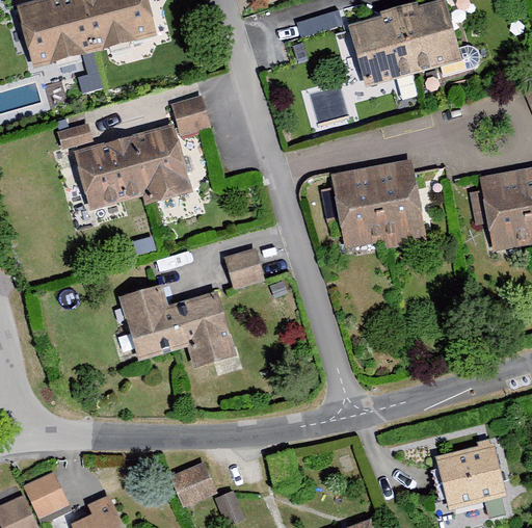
[(45,0),(17,7),(33,68),(157,35),(147,0),(45,0)]
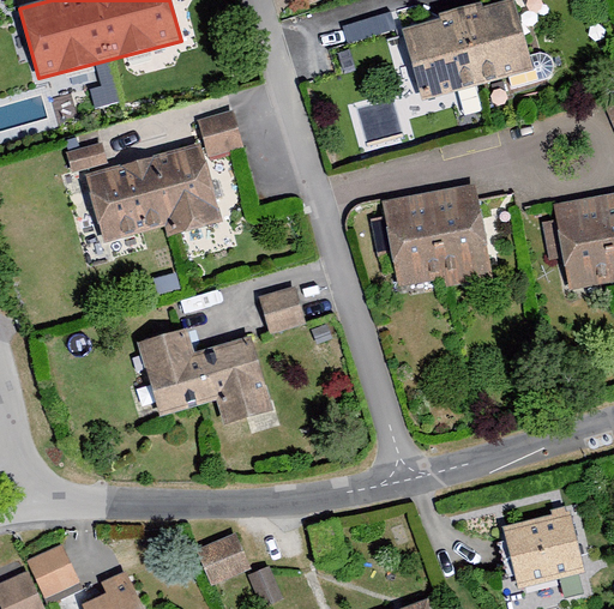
[(539,66),(521,0),(499,0),(409,23),(428,94),(539,66)]
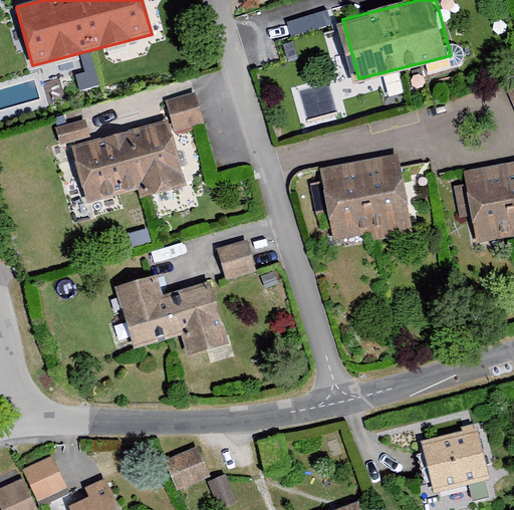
[(76,71),(81,91),(103,85),(97,66),(76,71)]
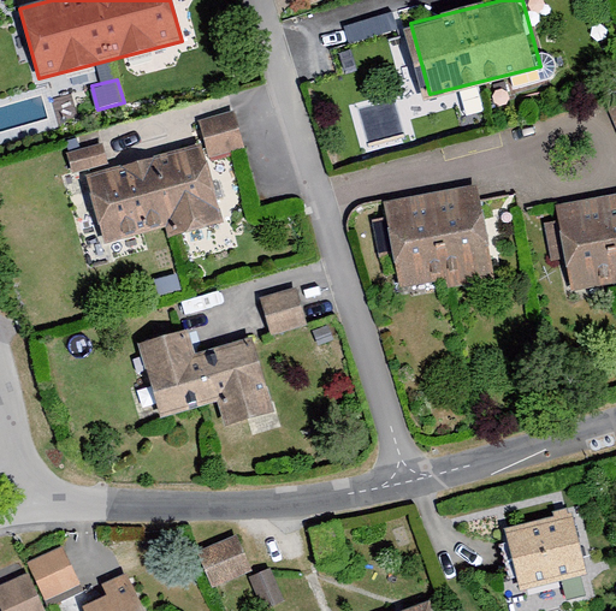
[(248,137),(240,104),(207,112),(212,132),(215,147),(248,137)]
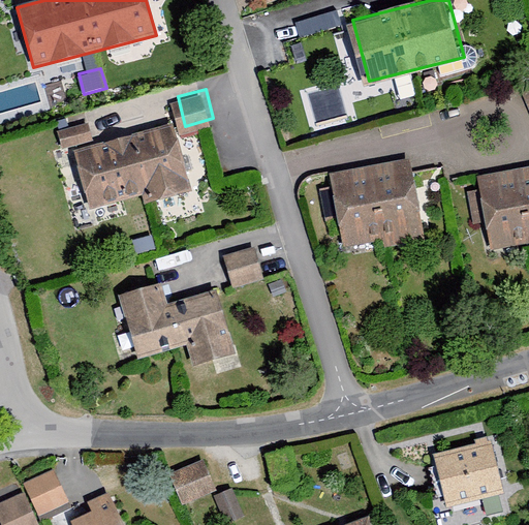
[(88,121),(57,129),(62,148),(93,140),(88,121)]
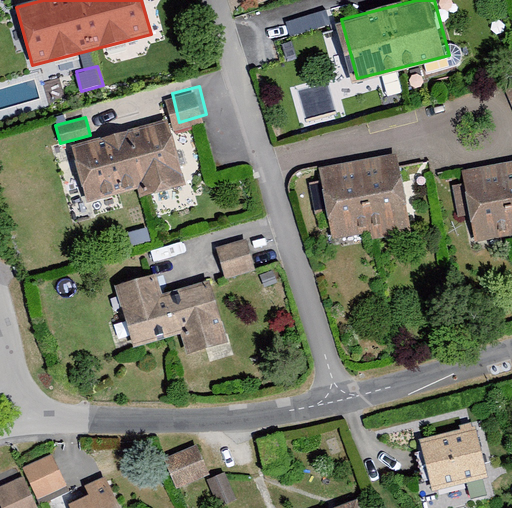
[(140,198),(186,185),(173,137),(168,119),(71,146),(87,203),(137,189),(140,198)]
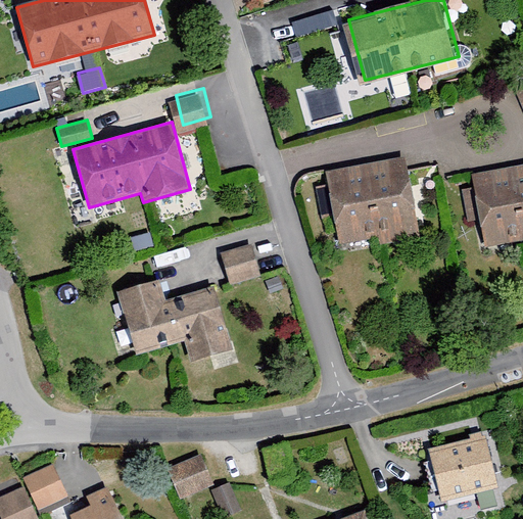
[(413,152),(336,168),(348,234),(425,220),(413,152)]
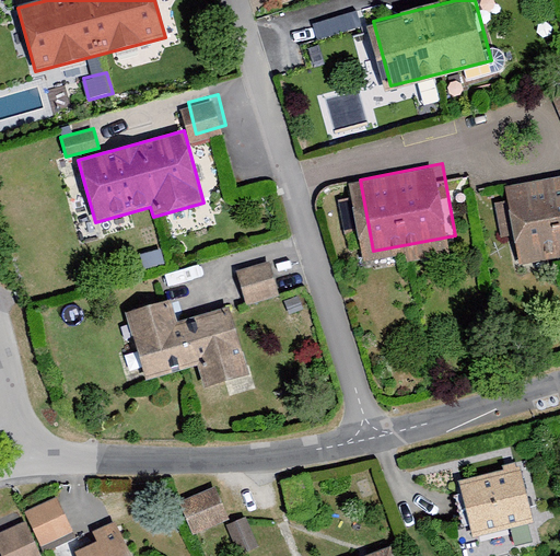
[(559,175),(504,186),(518,265),(559,256),(559,175)]
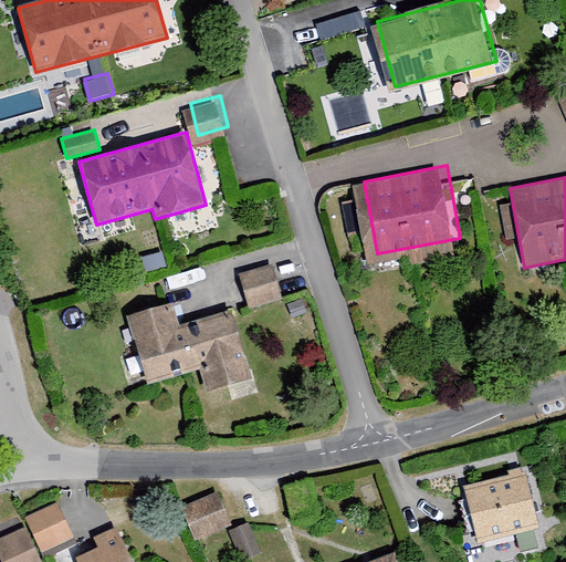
[(142,256),(146,270),(167,263),(164,249),(142,256)]
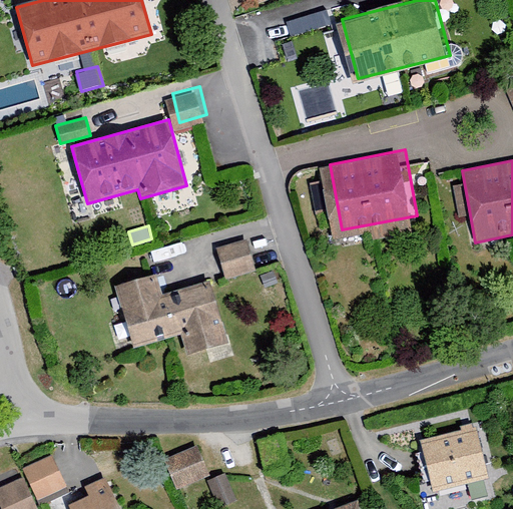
[(257,270),(247,238),(216,247),(225,280),(257,270)]
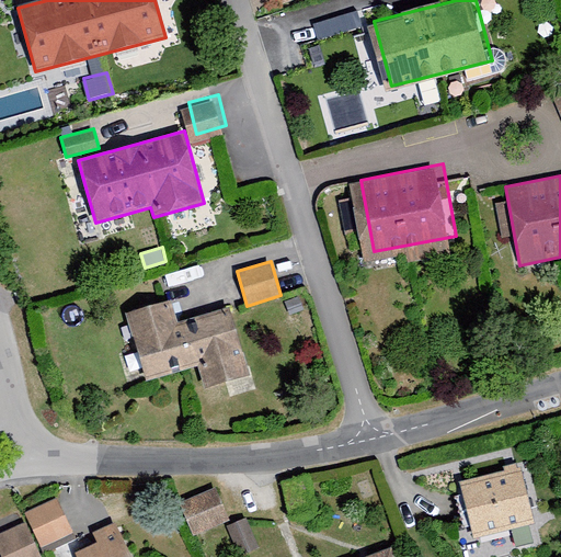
[(198,366),(205,389),(250,375),(229,307),(179,324),(171,300),(125,314),(147,383),(198,366)]
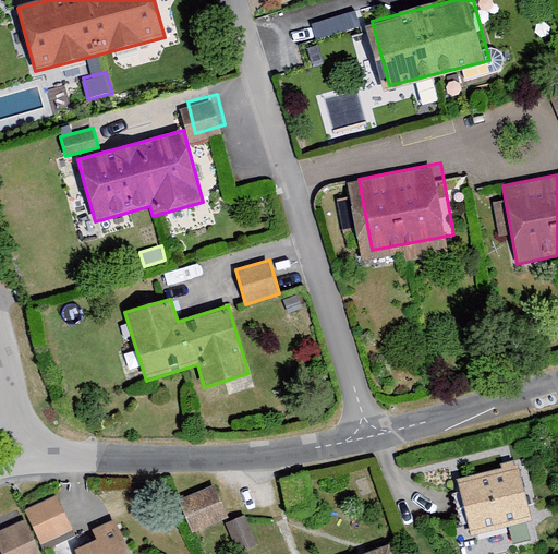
[(518,464),(457,479),(471,537),(532,521),(518,464)]
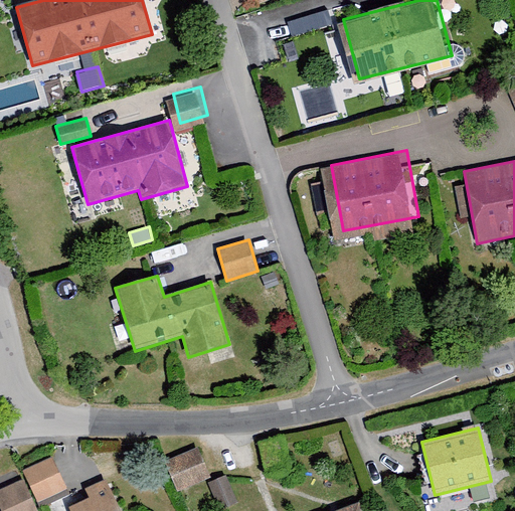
[(198,447),(164,461),(177,490),(211,476),(198,447)]
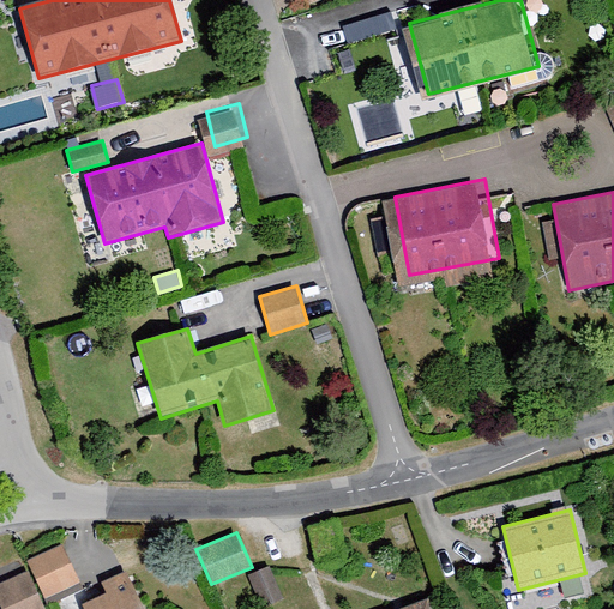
[(64,543),(28,560),(44,597),(80,580),(64,543)]
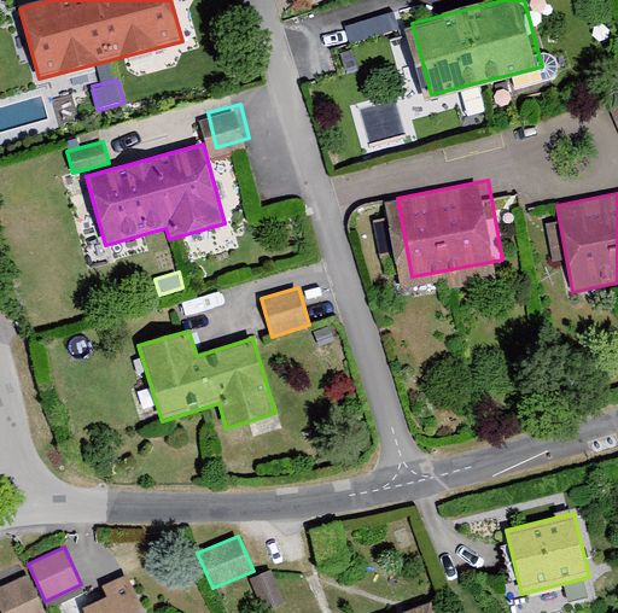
[(272,568),(250,578),(264,612),(286,602),(272,568)]
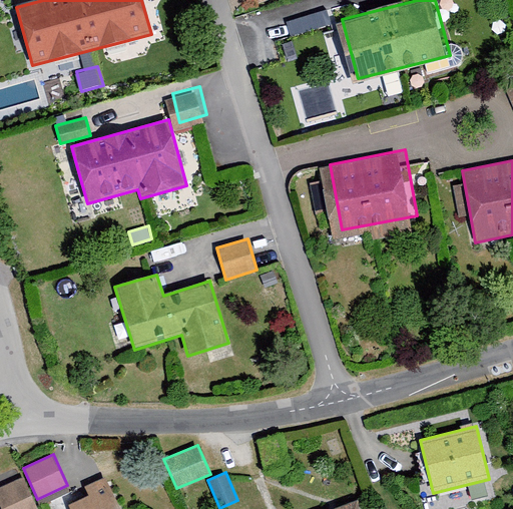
[(38,508),(40,508),(24,474),(0,485),(0,495),(6,508),(38,508)]
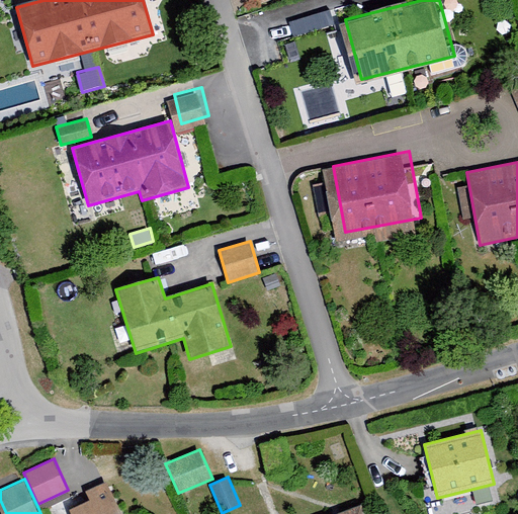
[(89,503),(70,511),(71,513),(121,513),(107,481),(84,491),(89,503)]
